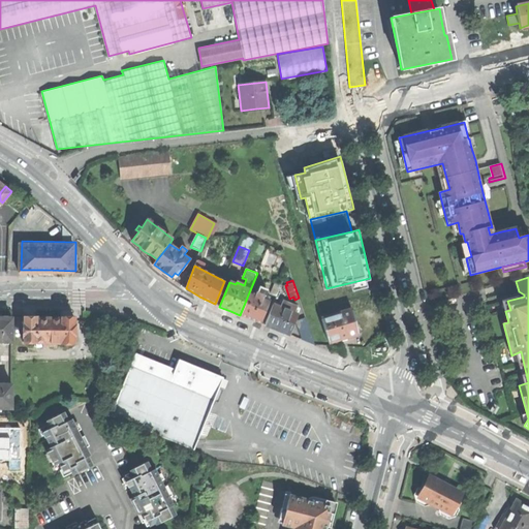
[(270,294),(277,297),(281,285),(274,283),(270,294)]
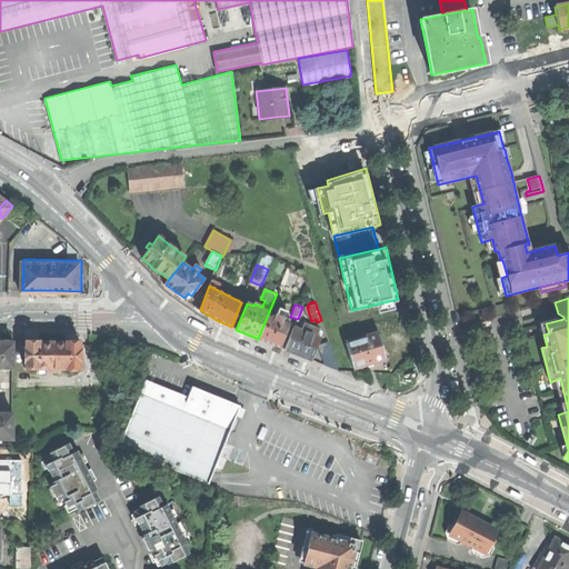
[(280,348),(289,323),(285,321),(288,312),(279,309),(277,317),(268,315),(258,339),(270,343),(280,348)]
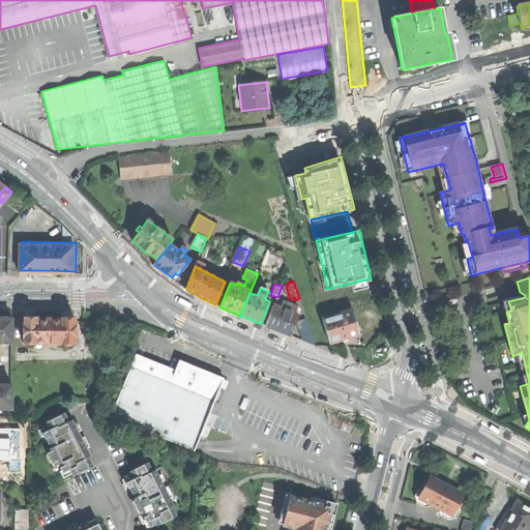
[(280,331),(289,335),(298,315),(295,314),(297,307),(283,301),(281,307),(274,304),(265,326),(280,331)]
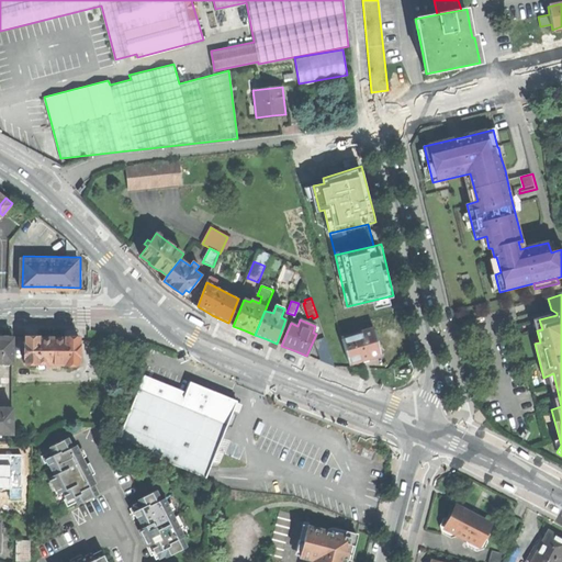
[(366,358),(381,353),(374,329),(343,339),(349,363),(366,358)]
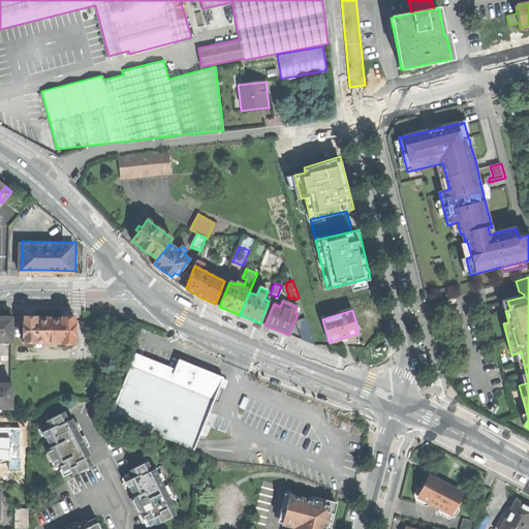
[(0,343),(2,344),(2,343),(12,343),(12,318),(0,317),(0,343)]
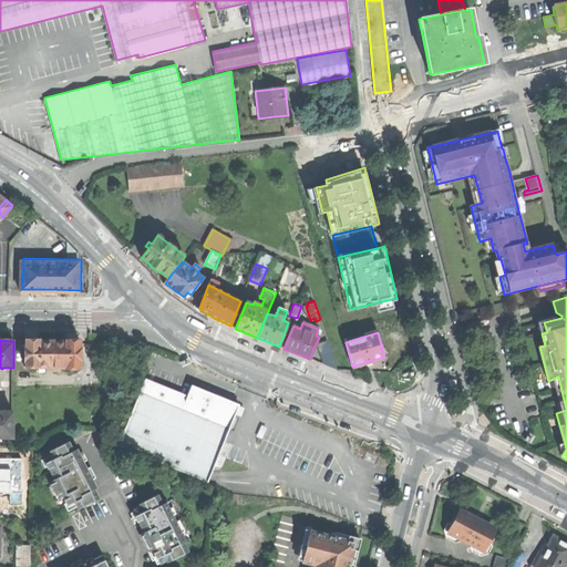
[(35,342),(27,342),(26,369),(37,369),(45,370),(54,370),(54,343),(40,343),(40,342),(35,342)]
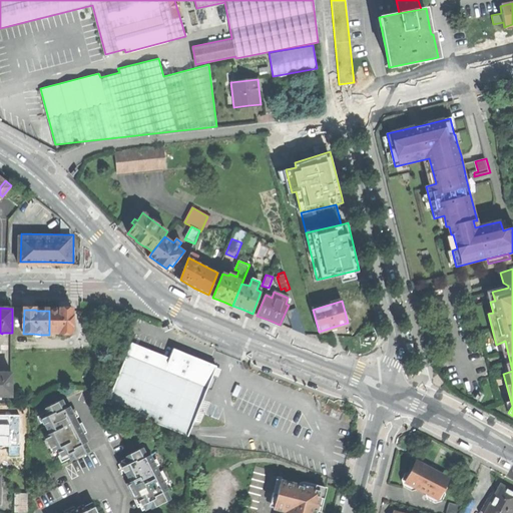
[(60,311),(49,311),(49,335),(59,335),(59,336),(72,336),(72,326),(74,326),(74,319),(73,319),(73,310),(65,310),(60,310),(60,311)]
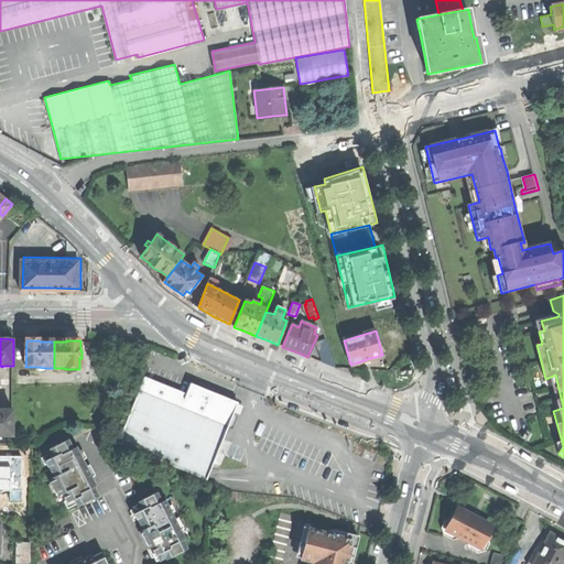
[(327,365),(336,368),(329,348),(323,351),(327,365)]
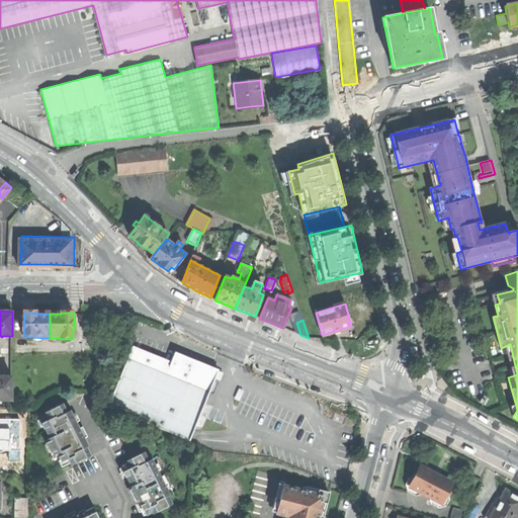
[(110,409),(191,442),(194,435),(221,372),(177,354),(173,365),(161,361),(135,350),(110,409)]
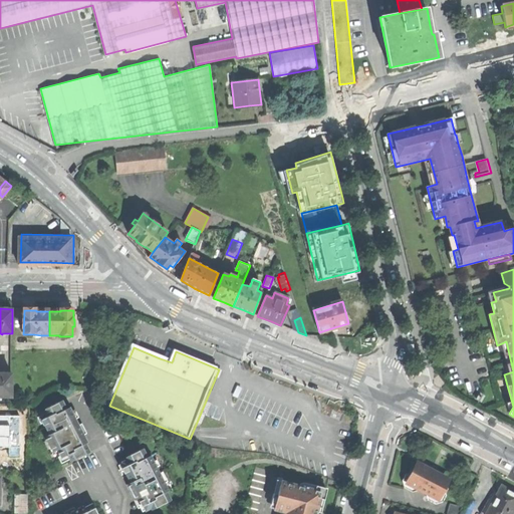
[(0,399),(12,399),(12,374),(3,374),(3,373),(0,373),(0,399)]
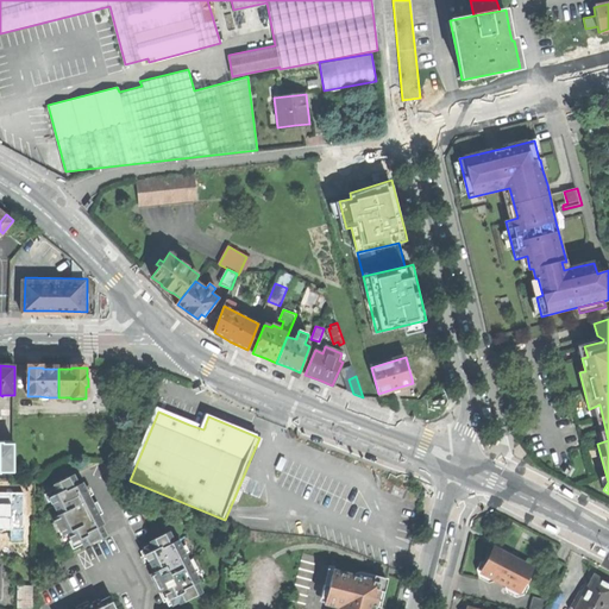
[(75,475),(55,485),(58,494),(51,498),(60,516),(55,519),(60,527),(64,525),(68,533),(63,535),(64,537),(69,534),(74,544),(81,541),(85,548),(96,542),(108,537),(102,527),(105,526),(94,504),(93,506),(88,498),(87,498),(85,494),(88,493),(85,484),(80,485),(75,475)]
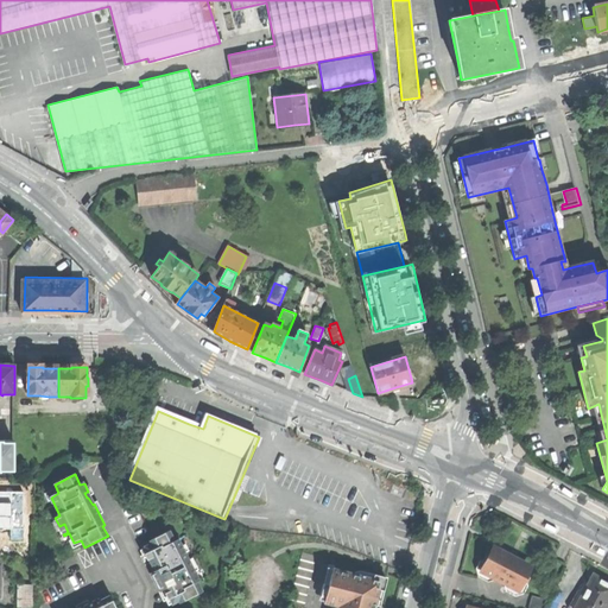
[(559,489),(559,492),(570,498),(572,493),(564,488),(561,487),(559,489)]
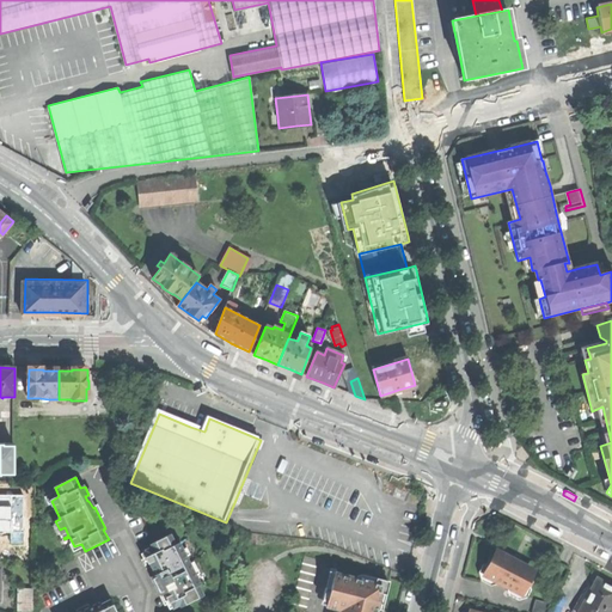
[(558,534),(560,532),(549,526),(546,530),(555,534),(557,537),(558,534)]
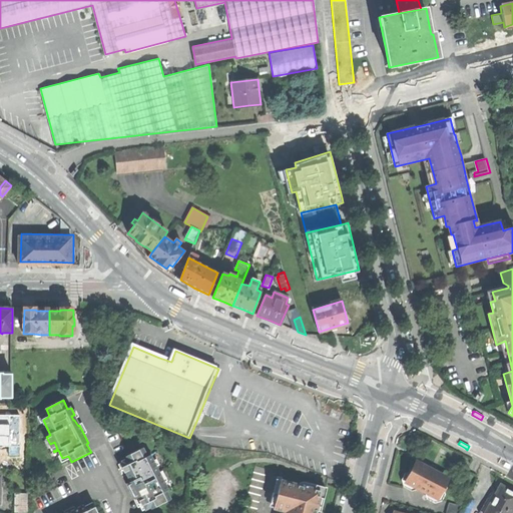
[(148,503),(152,510),(171,500),(167,492),(168,491),(160,473),(158,474),(155,468),(157,467),(151,456),(147,457),(143,449),(132,454),(134,458),(128,461),(130,464),(123,468),(127,476),(130,475),(134,481),(130,483),(127,485),(129,489),(130,492),(135,490),(143,506),(148,503)]
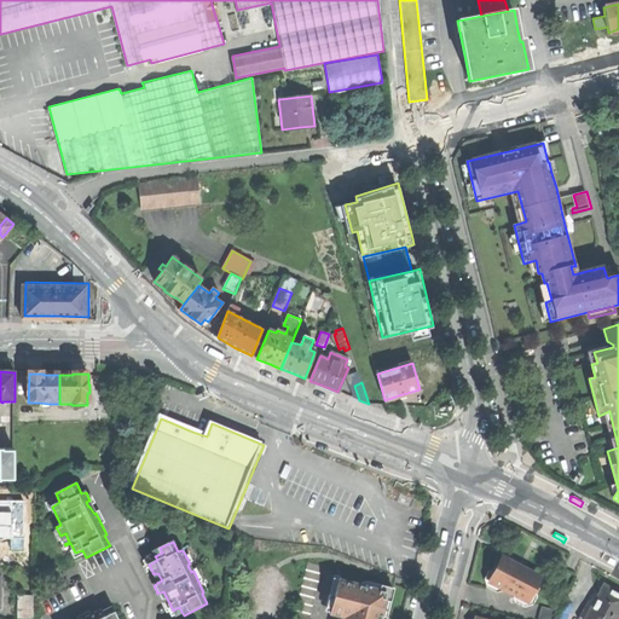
[(532,595),(537,594),(538,590),(537,584),(532,582),(536,574),(526,570),(524,572),(518,568),(520,566),(508,560),(504,567),(499,565),(495,567),(493,568),(492,571),(495,574),(490,583),(498,588),(503,577),(509,580),(504,590),(528,602),(532,595)]
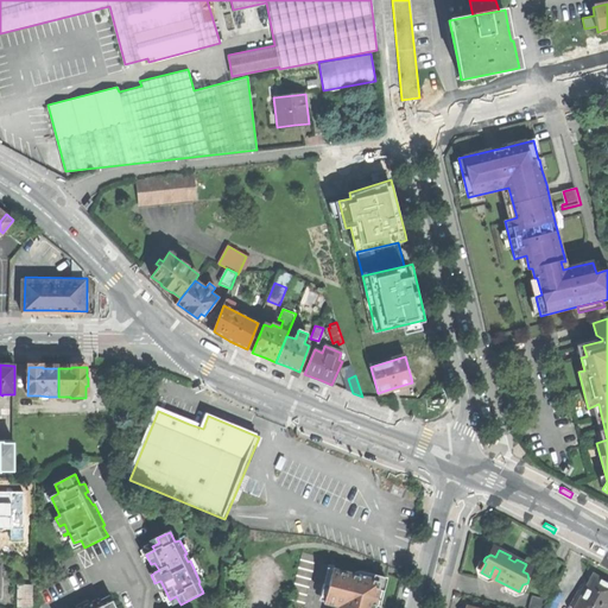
[(290,607),(292,607),(304,607),(318,556),(304,551),(290,607)]
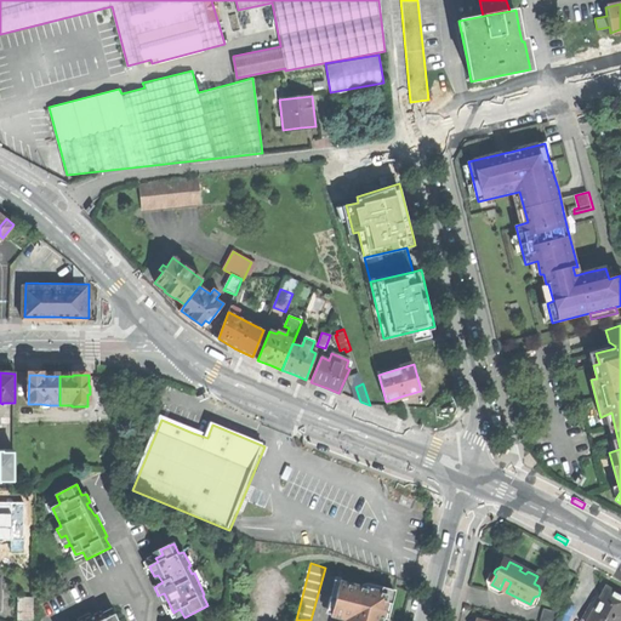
[(149,579),(154,576),(149,567),(144,569),(149,579)]
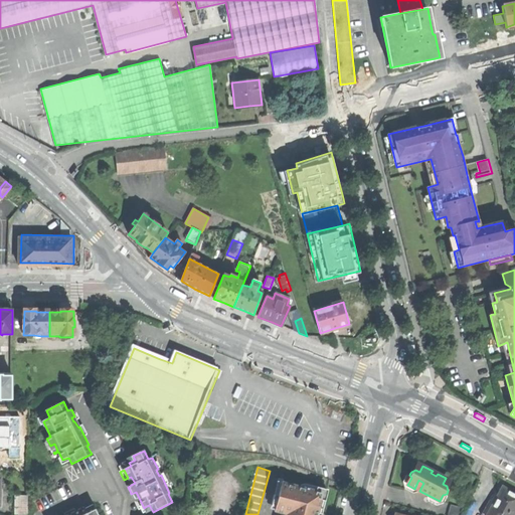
[(297,478),(285,475),(275,510),(288,513),(287,514),(318,514),(319,513),(322,499),(326,500),(328,490),(318,487),(317,491),(295,485),(297,478)]
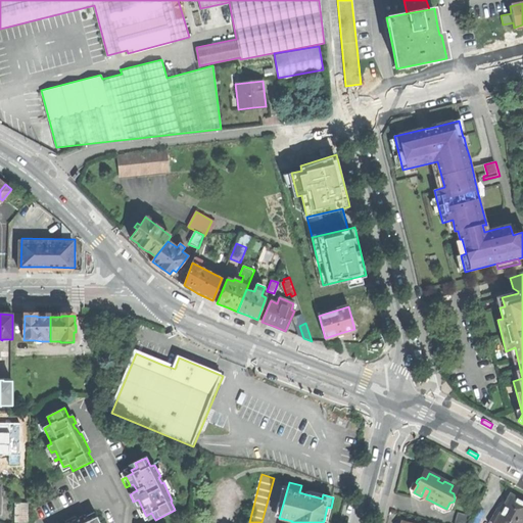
[(421,496),(426,498),(430,490),(425,487),(421,496)]
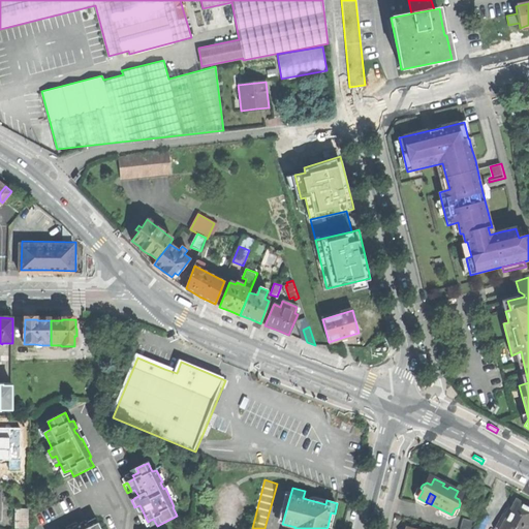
[(495,528),(527,528),(528,526),(528,506),(524,504),(518,500),(510,511),(506,509),(495,528)]
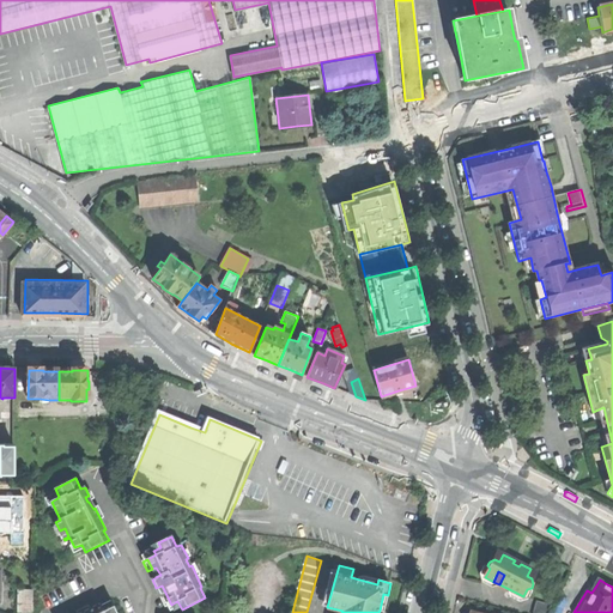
[(165,607),(171,605),(162,586),(156,588),(165,607)]
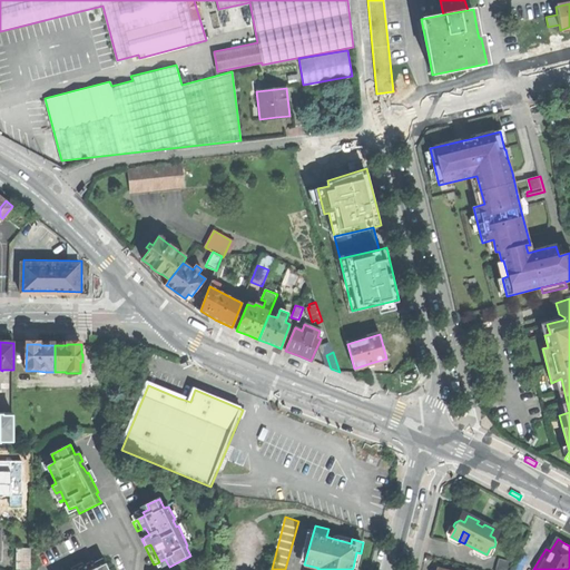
[(20,569),(30,569),(31,550),(21,550),(20,569)]
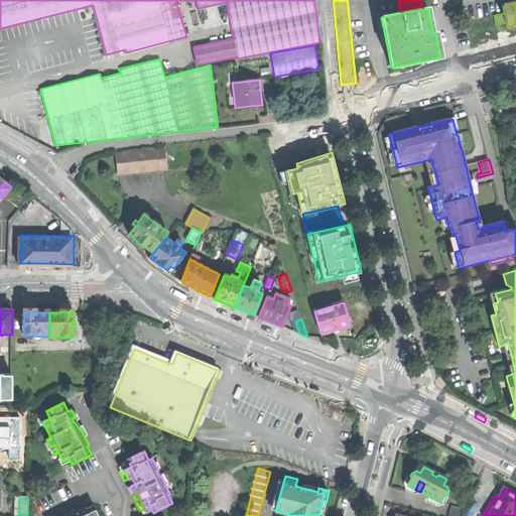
[(465,515),(468,510),(453,506),(449,515),(465,515)]
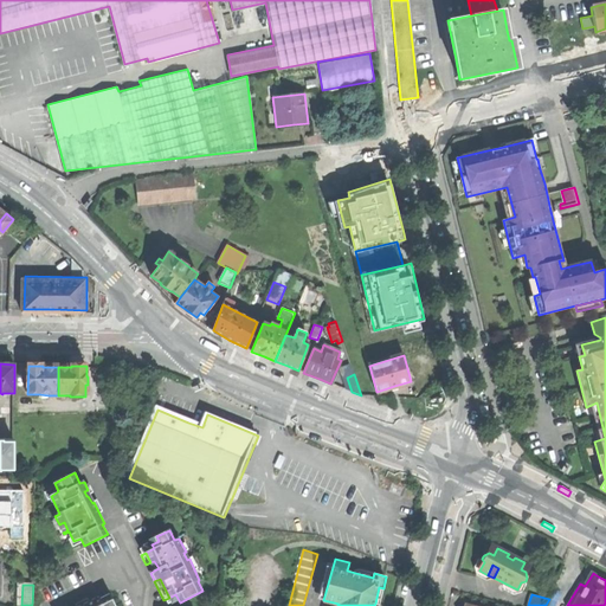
[(115,605),(110,595),(101,600),(100,598),(81,605),(115,605)]
